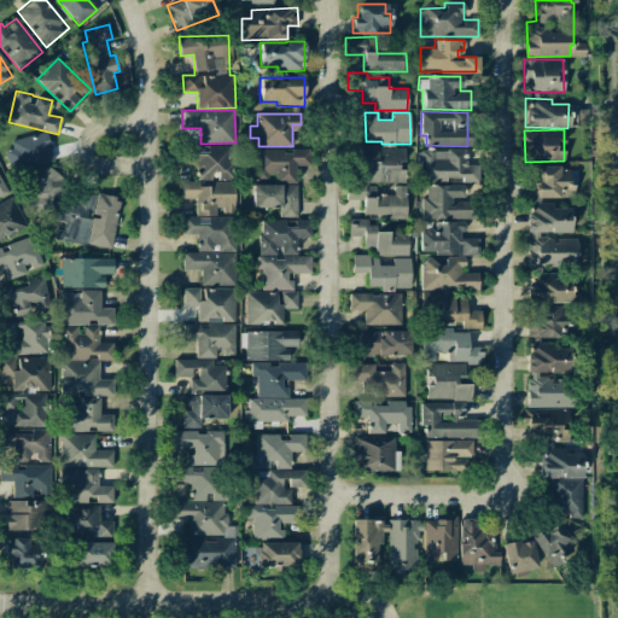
[(4,145),(11,173),(54,159),(46,132),(4,145)]
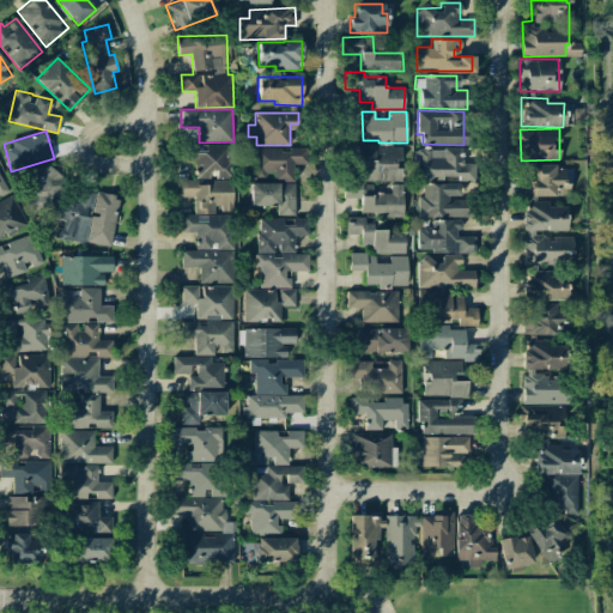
[(194,213),(234,212),(230,145),(206,146),(206,152),(181,153),(181,162),(195,162),(195,180),(181,180),(181,198),(193,196),(194,213)]
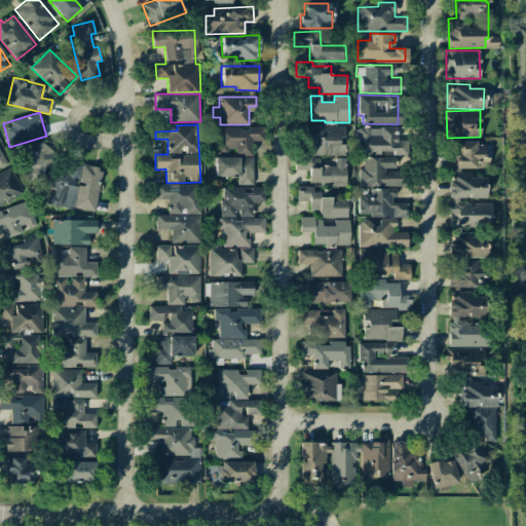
[(252,155),(252,142),(264,141),(264,126),(218,127),(218,151),(235,151),(235,156),(252,155)]
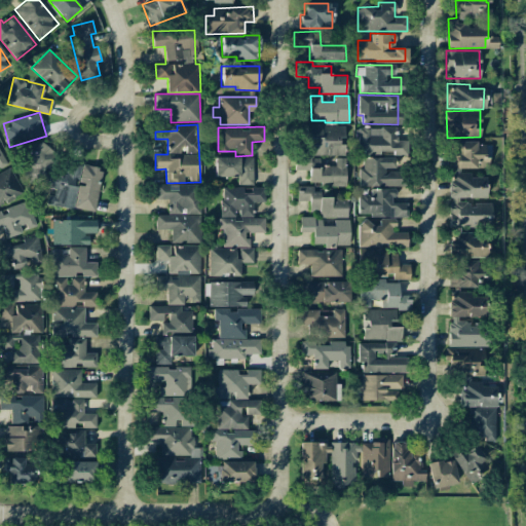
[(407,140),(392,140),(392,127),(358,127),(358,153),(407,153),(407,140)]
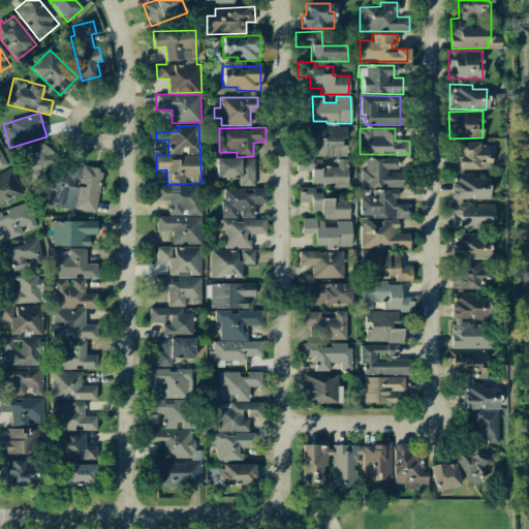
[(479,169),(480,159),(494,159),(494,144),(461,143),(461,155),(452,155),(452,168),(479,169)]
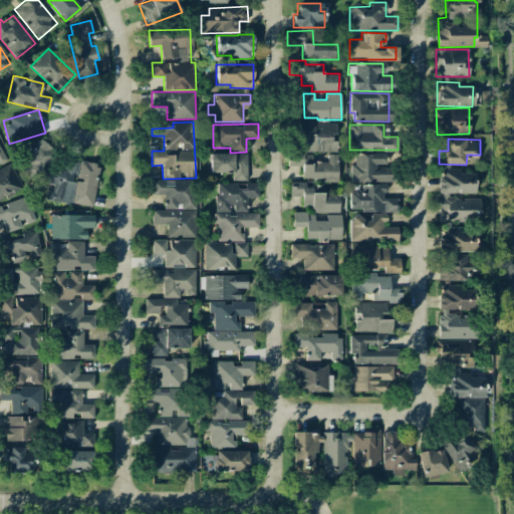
[(39,140),(16,164),(34,181),(57,157),(39,140)]
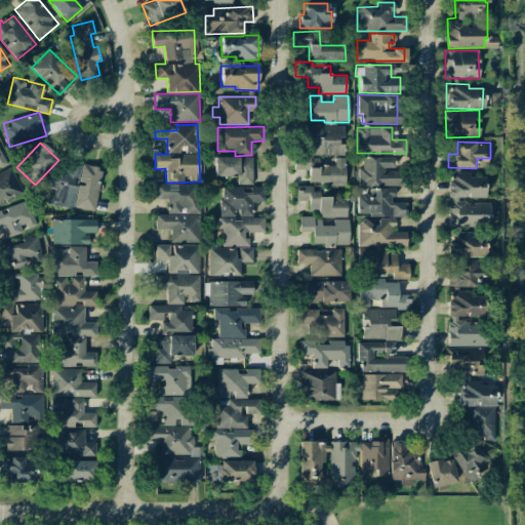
[(0,166),(10,163),(9,160),(0,149),(0,166)]
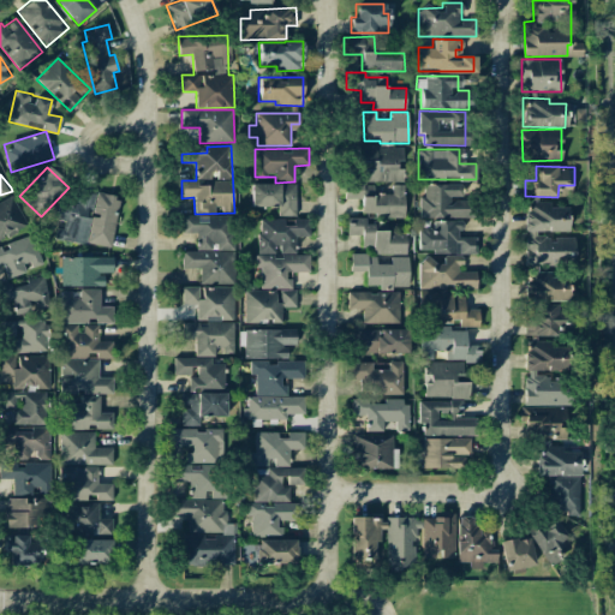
[(296,215),(296,183),(251,184),(252,207),(279,207),(279,215),(296,215)]
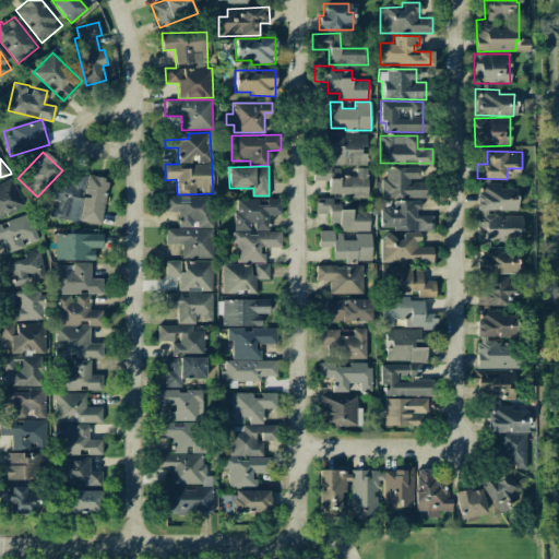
[(381,197),(424,198),(424,183),(413,183),(414,168),(385,167),(385,178),(381,178),(381,197)]
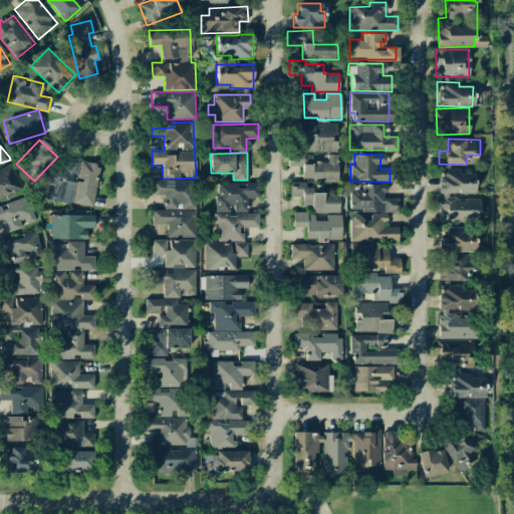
[(92,208),(99,165),(64,159),(62,173),(49,171),(46,187),(47,187),(45,199),(92,208)]
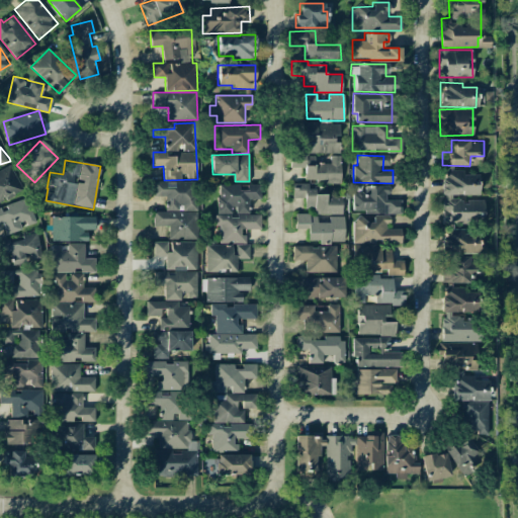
[(0,170),(0,200),(22,188),(9,165),(0,170)]
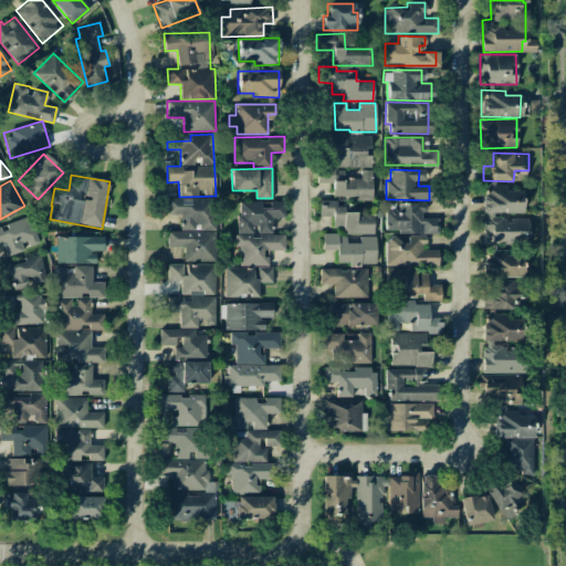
[(523,216),(522,190),(506,190),(506,187),(482,187),(482,212),(483,212),(483,244),(527,244),(527,216),(523,216)]
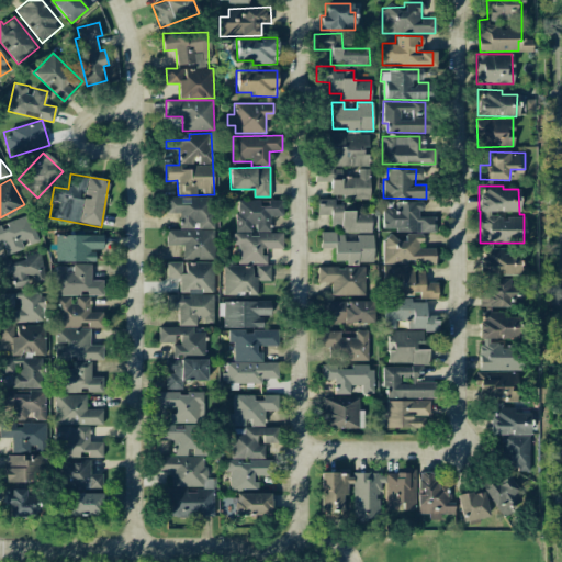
[(212,259),(212,198),(166,198),(166,213),(179,213),(179,229),(166,229),(166,245),(182,245),(182,259),(212,259)]
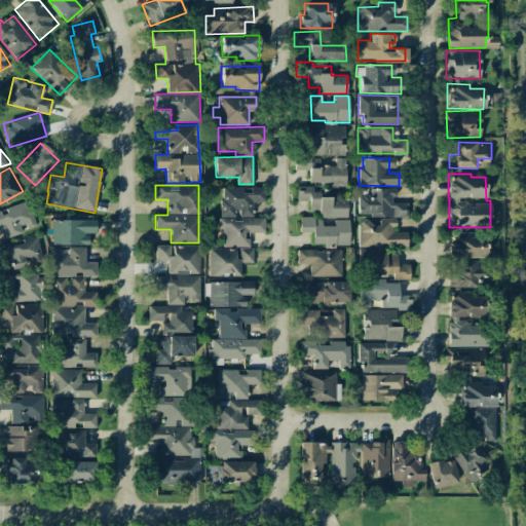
[(263,187),(219,187),(219,229),(222,229),(222,248),(249,247),(249,238),(243,238),(243,232),(264,232),(264,218),(252,218),(252,202),(263,201),(263,187)]
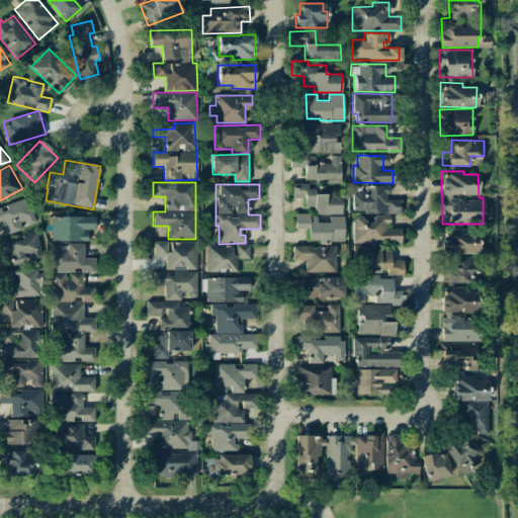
[(341,214),(342,196),(326,196),(326,184),(292,184),(291,198),(304,198),(304,207),(315,207),(315,213),(341,214)]
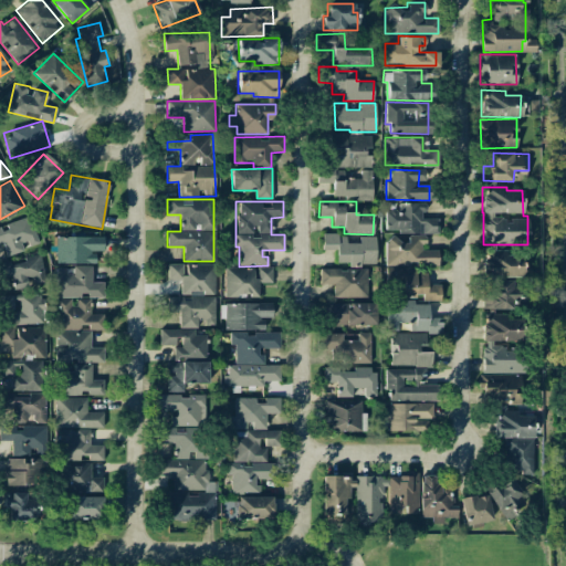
[(385,232),(436,233),(436,219),(425,219),(425,202),(399,202),(398,211),(386,211),(385,232)]
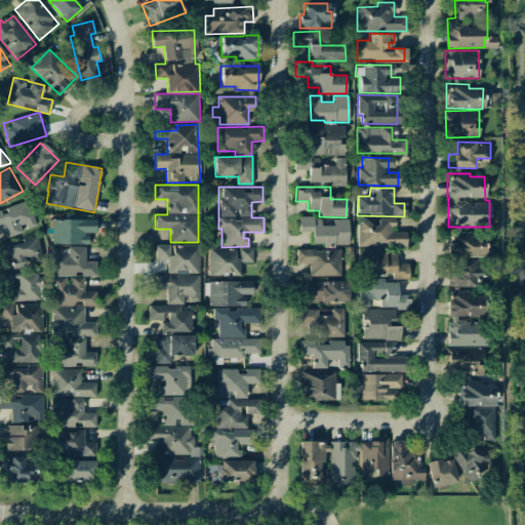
[(0,209),(0,225),(1,225),(5,238),(25,232),(24,229),(36,226),(28,201),(0,209)]
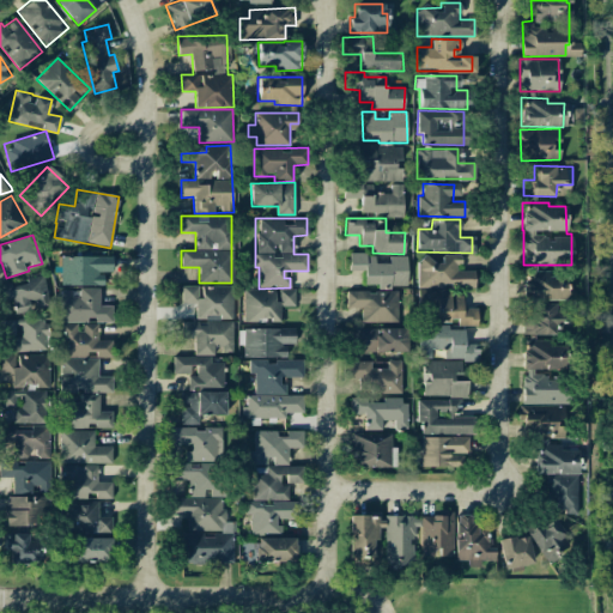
[(407,255),(389,256),(389,263),(375,263),(375,254),(349,254),(350,271),(364,269),(364,284),(377,284),(378,287),(407,287),(407,255)]
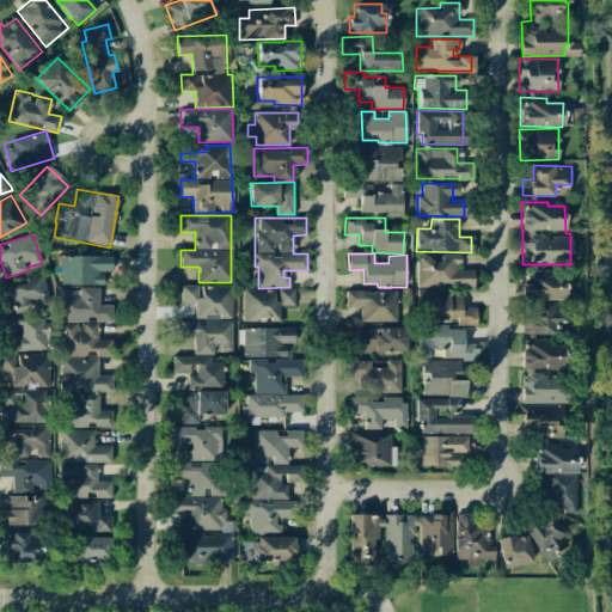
[(417,307),(436,307),(436,320),(457,320),(457,325),(477,325),(476,307),(463,307),(461,294),(448,295),(447,287),(473,287),(473,270),(458,270),(458,254),(441,255),(441,262),(428,262),(428,257),(416,257),(417,307)]
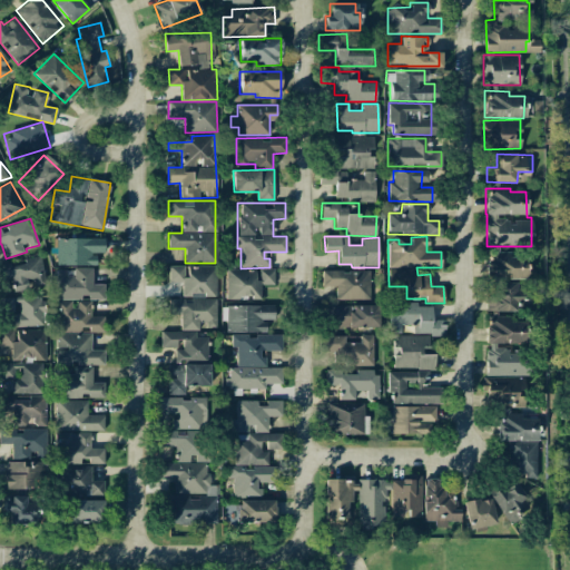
[(485,255),(487,279),(526,277),(526,254),(485,255)]
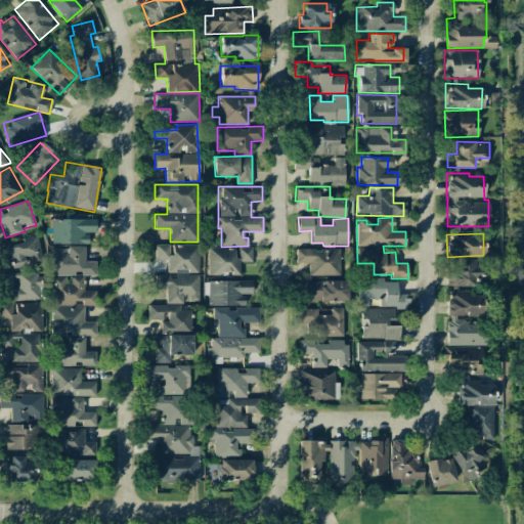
[(0,243),(0,251),(1,257),(10,255),(12,268),(26,266),(26,261),(41,259),(38,235),(22,237),(23,243),(9,245),(9,242),(0,243)]
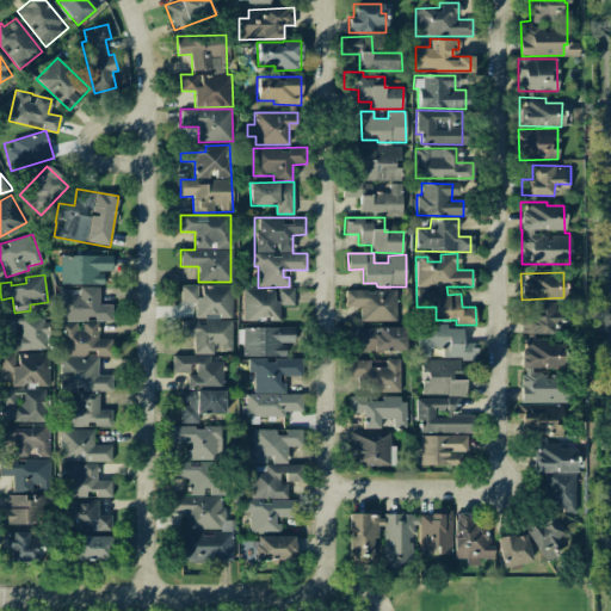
[(233,318),(232,284),(180,285),(181,302),(195,302),(195,319),(233,318)]
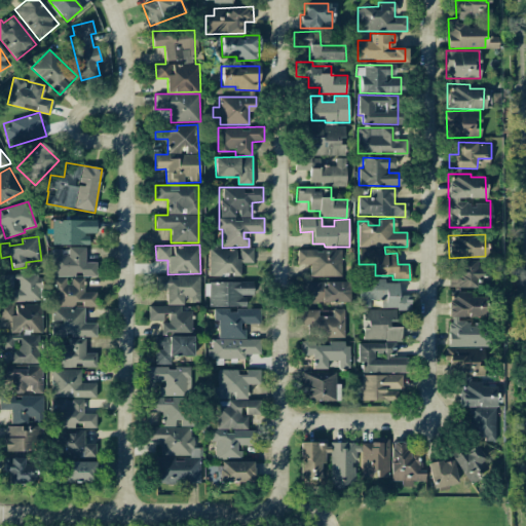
[(52,337),(68,337),(68,342),(51,342),(51,367),(96,367),(96,353),(84,353),(84,337),(96,337),(96,323),(83,323),(83,307),(96,307),(96,292),(82,292),(82,276),(96,276),(96,262),(85,262),(85,247),(65,248),(65,250),(51,250),(52,337)]
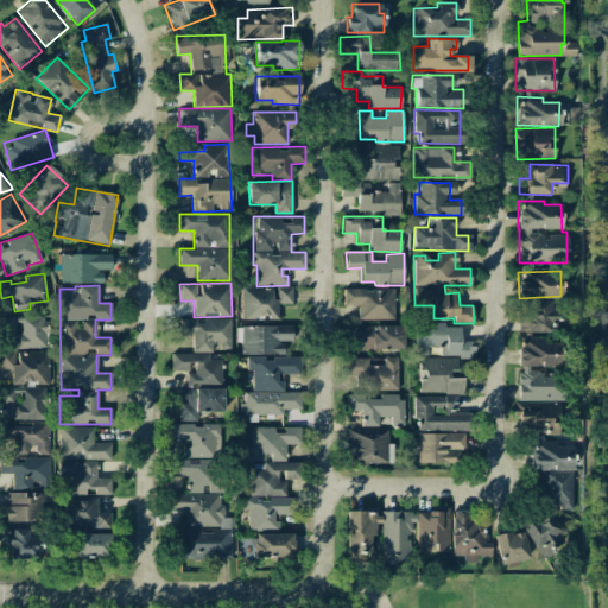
[(292,286),(241,287),(241,320),(278,320),(278,303),(292,303),(292,286)]
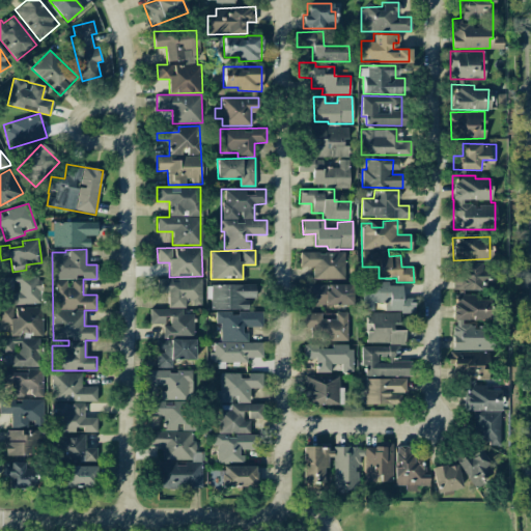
[(454,353),(496,346),(499,328),(490,326),(473,329),(472,326),(487,318),(484,298),(472,290),(486,288),(481,261),(452,266),(451,274),(453,290),(453,296),(453,299),(451,310),(452,319),(455,320),(452,338),(454,353)]
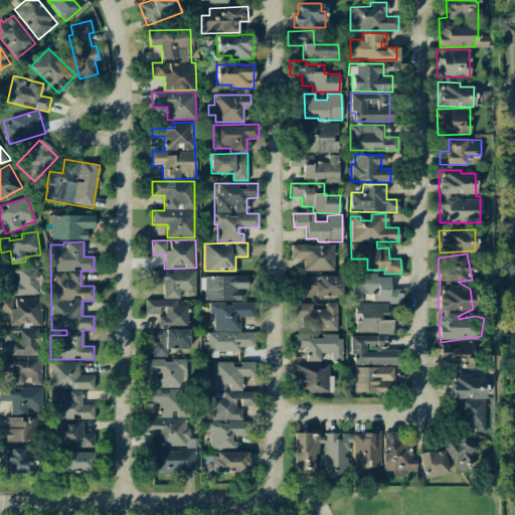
[(12,295),(41,294),(40,276),(36,276),(36,268),(1,269),(1,276),(17,276),(17,283),(11,283),(12,295)]
